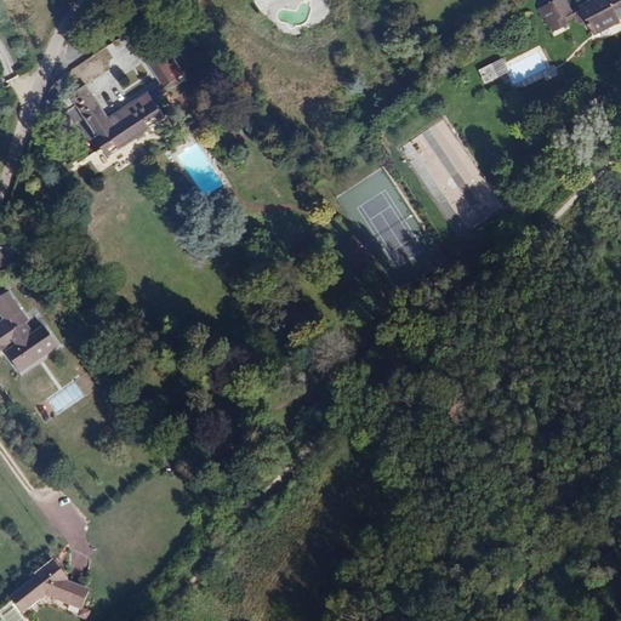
[(620,0),(590,0),(571,10),(565,0),(552,0),(537,9),(540,12),(539,16),(540,18),(543,20),(547,27),(548,26),(552,32),(569,23),(567,20),(574,16),(579,24),(586,21),(593,34),(620,21),(619,17),(620,15),(620,0)]
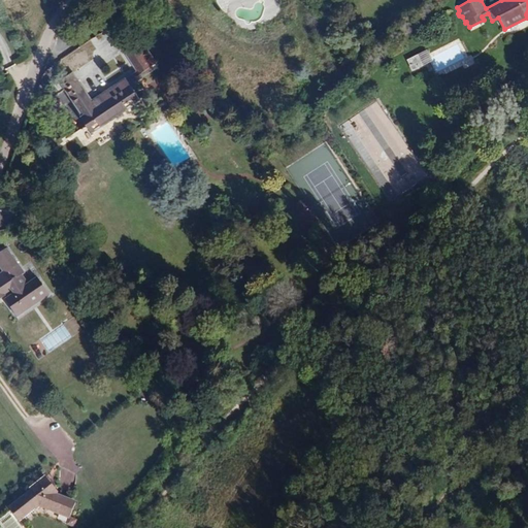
[(125,27),(120,19),(107,26),(113,34),(125,27)]
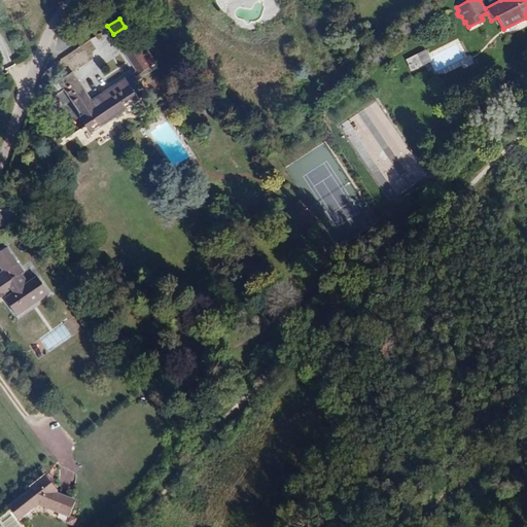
[(95,35),(106,59),(112,56),(109,48),(115,46),(107,30),(95,35)]
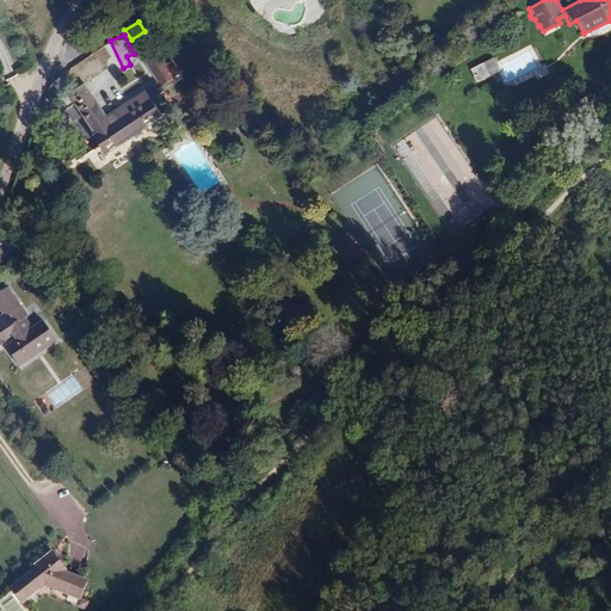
[(146,54),(168,87),(184,78),(161,44),(146,54)]
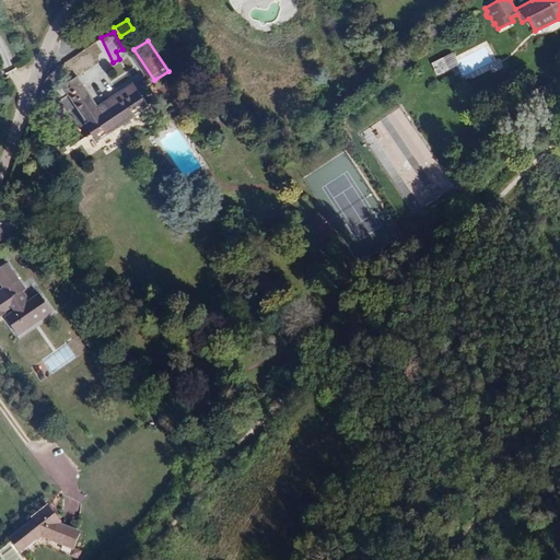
[(138,91),(154,80),(133,49),(129,51),(146,76),(133,83),(138,91)]
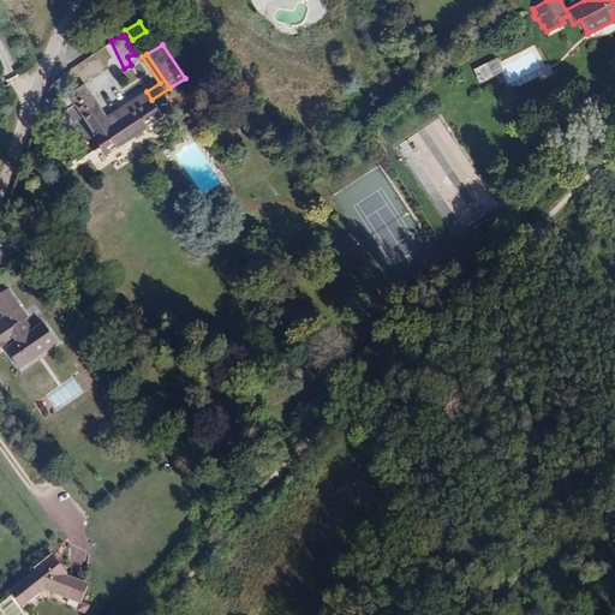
[(475,67),(481,82),(505,71),(500,58),(475,67)]
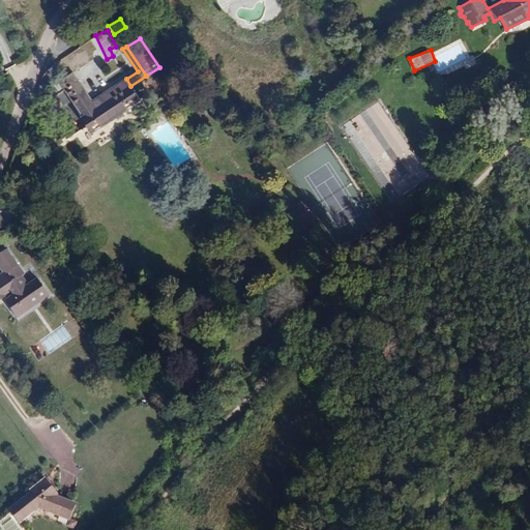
[(59,81),(64,88),(78,80),(72,71),(59,81)]
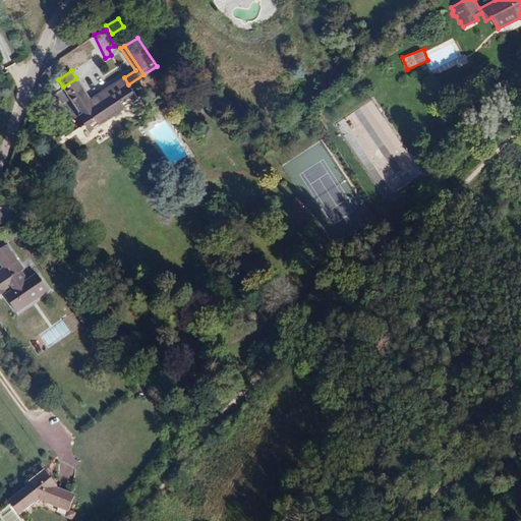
[(138,99),(128,84),(124,77),(91,100),(76,78),(63,87),(81,114),(79,115),(90,131),(138,99)]
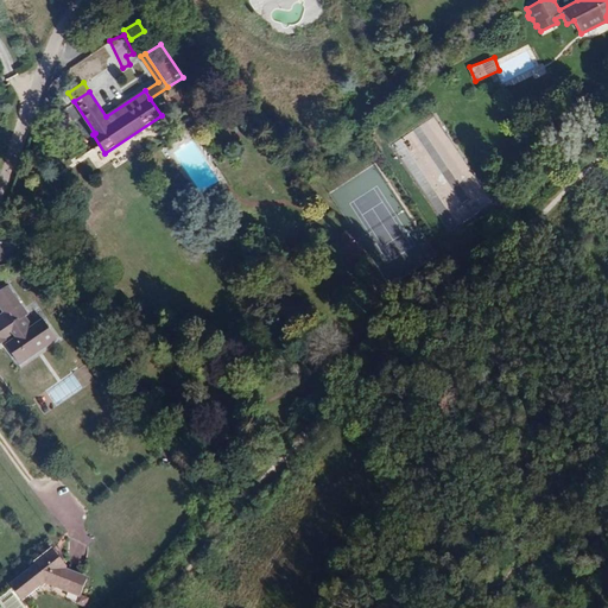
[(6,287),(0,291),(0,309),(2,312),(0,314),(0,346),(6,342),(5,341),(12,336),(14,340),(6,346),(20,365),(55,340),(42,321),(31,328),(23,317),(26,315),(6,287)]
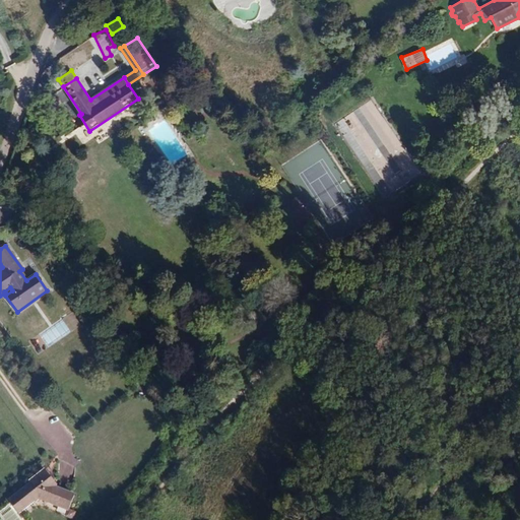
[(45,469),(39,474),(46,478),(50,475),(45,469)]
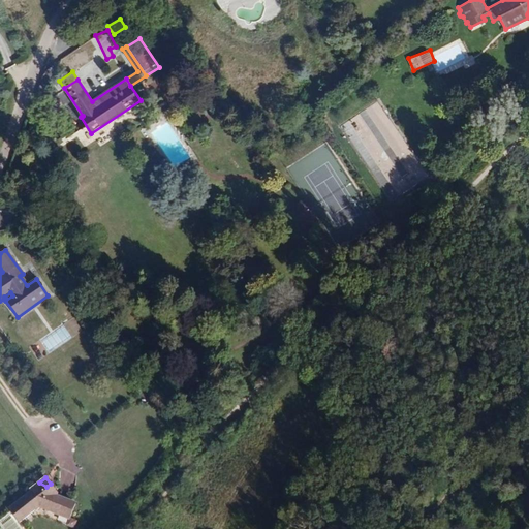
[(47,487),(39,483),(30,489),(32,492),(10,508),(18,518),(32,507),(34,510),(39,506),(69,519),(75,503),(55,495),(57,493),(51,484),(47,487)]
